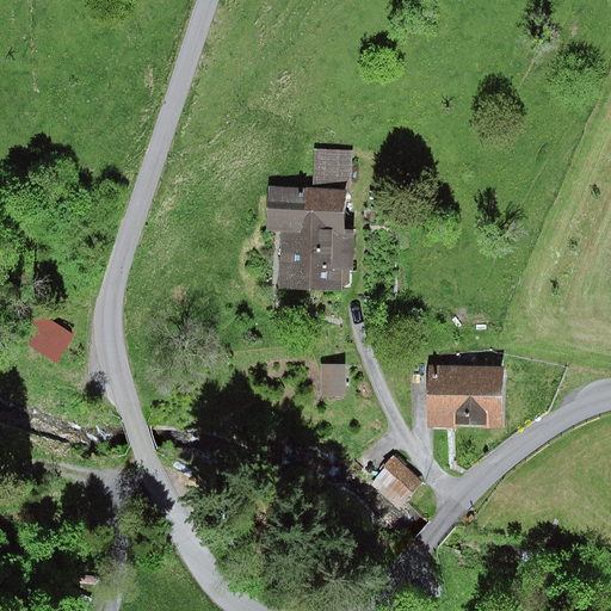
[(352,152),(314,150),(313,190),(270,187),(267,229),(282,229),(347,233),(352,152)]
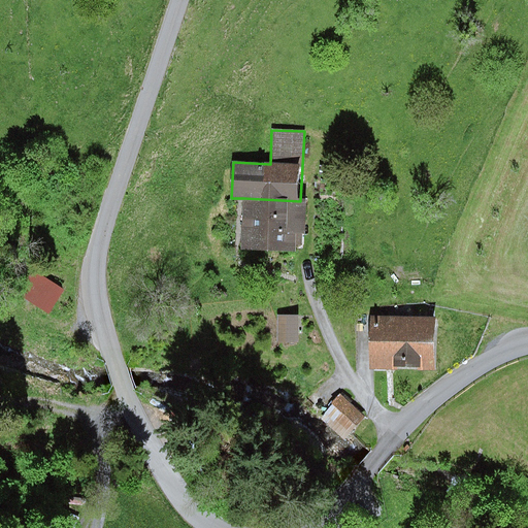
[(300,201),(243,198),(241,249),(295,251),(296,234),(305,234),(306,202),(300,201)]
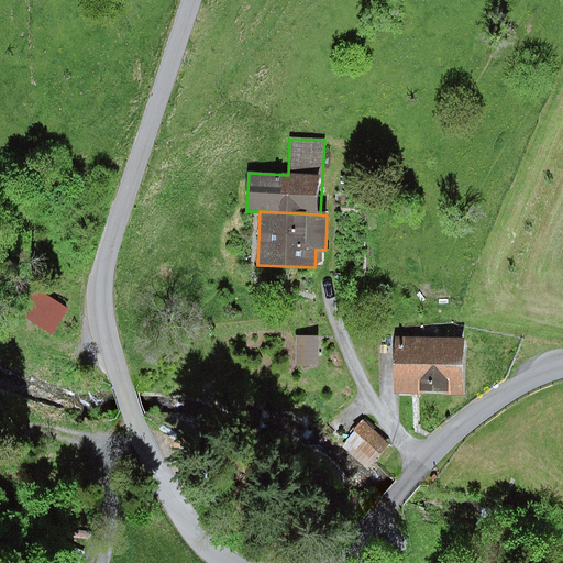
[(17,313),(52,335),(67,311),(32,289),(17,313)]
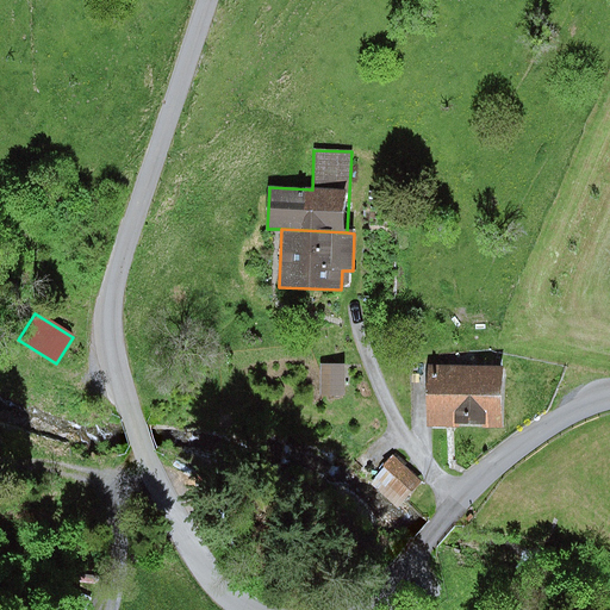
[(502,365),(428,366),(428,427),(502,427),(502,365)]
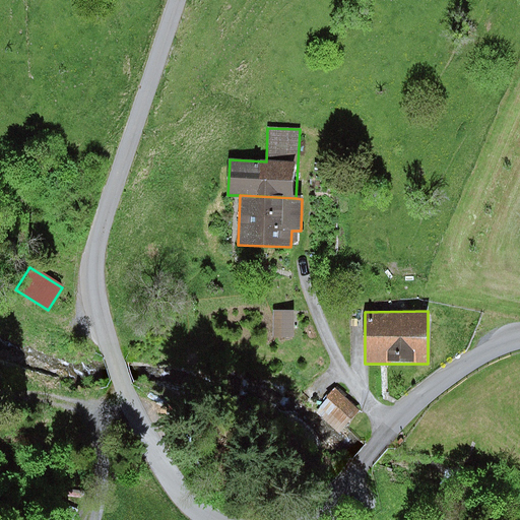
[(295,312),(274,312),(274,338),(295,338),(295,312)]
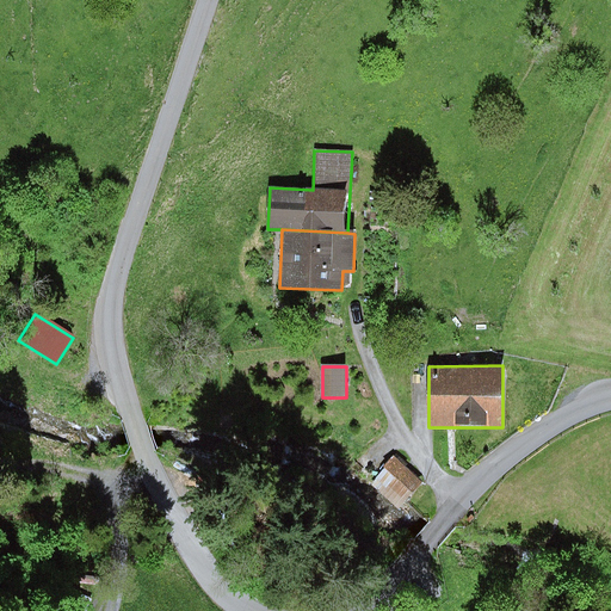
[(392,460),(370,486),(399,510),(420,485),(392,460)]
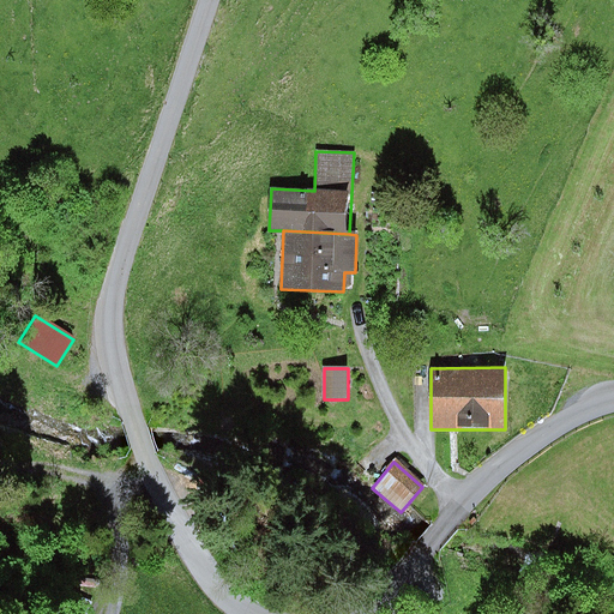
All buildings are outlined.
